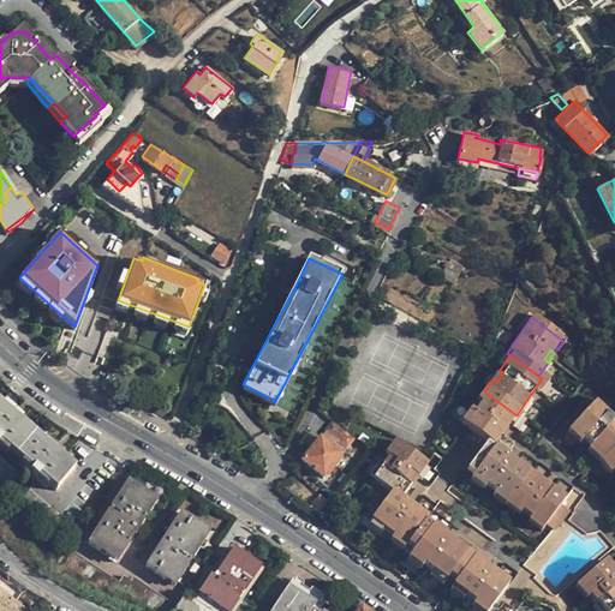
[(500,370),(494,378),(497,381),(503,372),(500,370)]
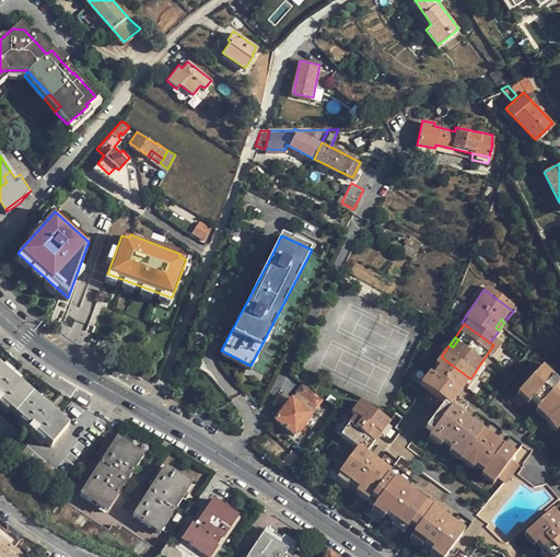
[(418,390),(440,405),(447,412),(470,379),(441,357),(432,370),(435,372),(430,380),(427,378),(418,390)]
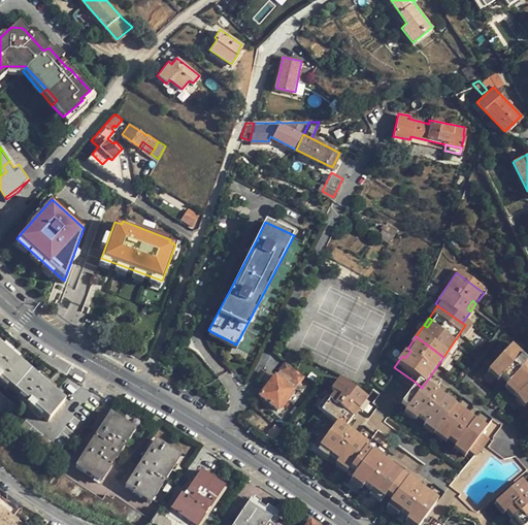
[(0,343),(0,381),(5,386),(8,383),(20,393),(18,395),(39,415),(42,413),(48,418),(64,399),(0,343)]
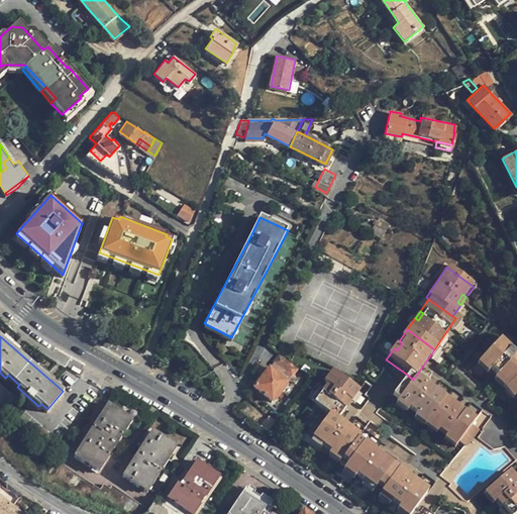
[(399,341),(394,348),(397,350),(402,343),(399,341)]
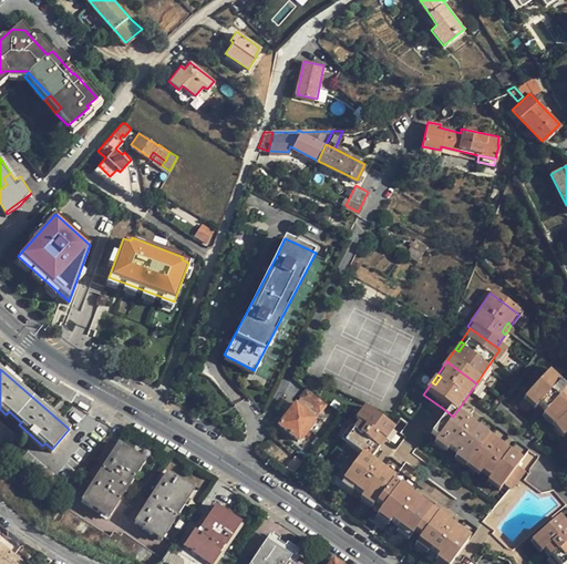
[(544,413),(542,418),(554,427),(566,410),(566,392),(543,375),(521,402),(534,412),(537,409),(544,413)]
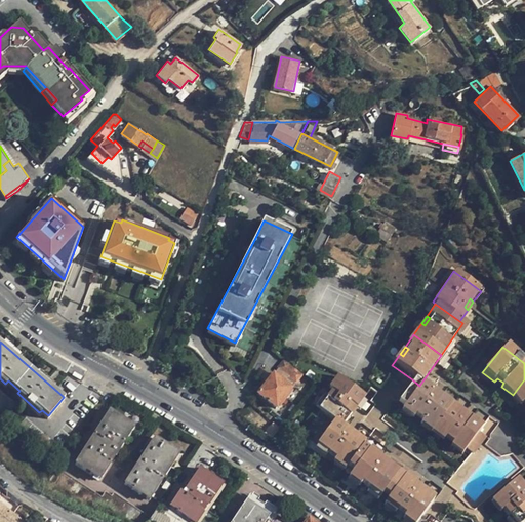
[(283,357),(275,366),(295,382),(303,372),(283,357)]
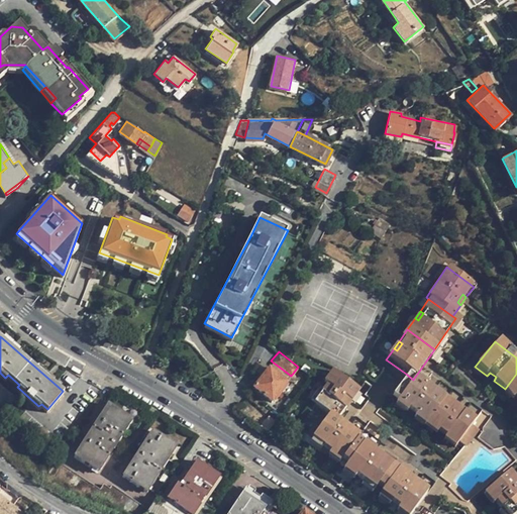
[(271,400),(286,380),(278,373),(269,366),(253,386),(271,400)]
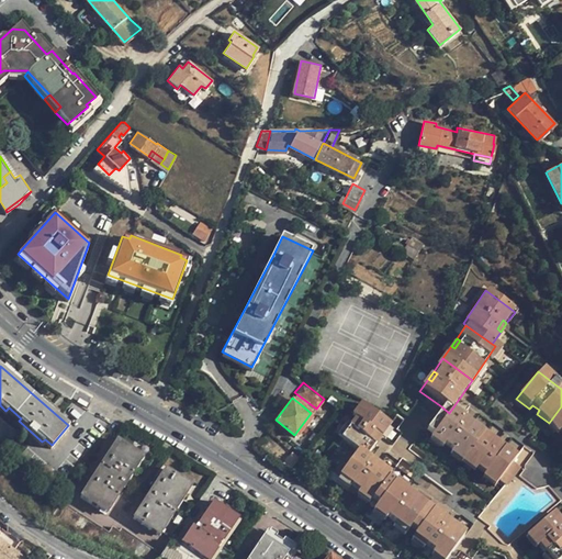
[(368,453),(391,422),(392,421),(363,399),(355,411),(359,414),(352,422),(348,417),(339,431),(359,446),(368,453)]
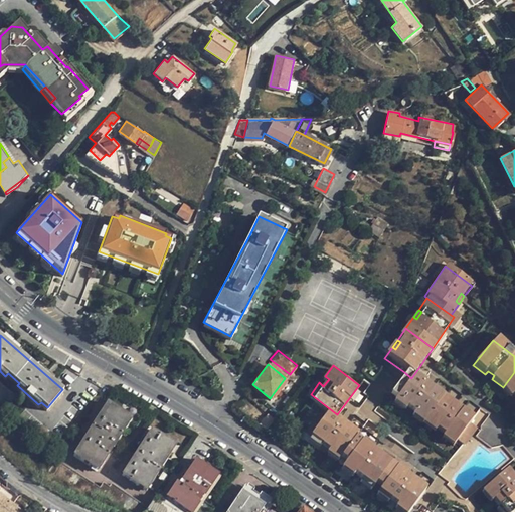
[(280,368),(277,371),(285,378),(288,375),(280,368)]
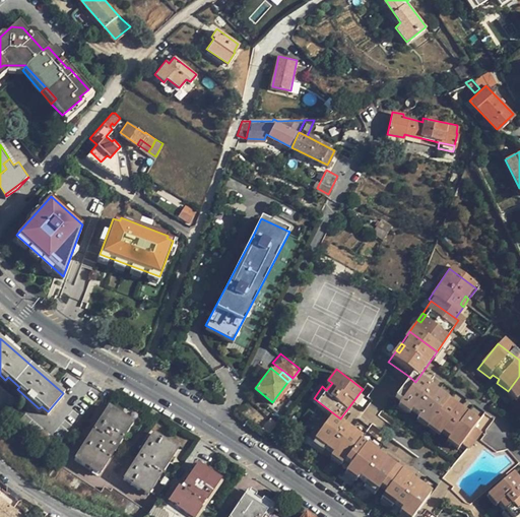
[(494,381),(497,383),(499,379),(493,375),(490,378),(494,381)]
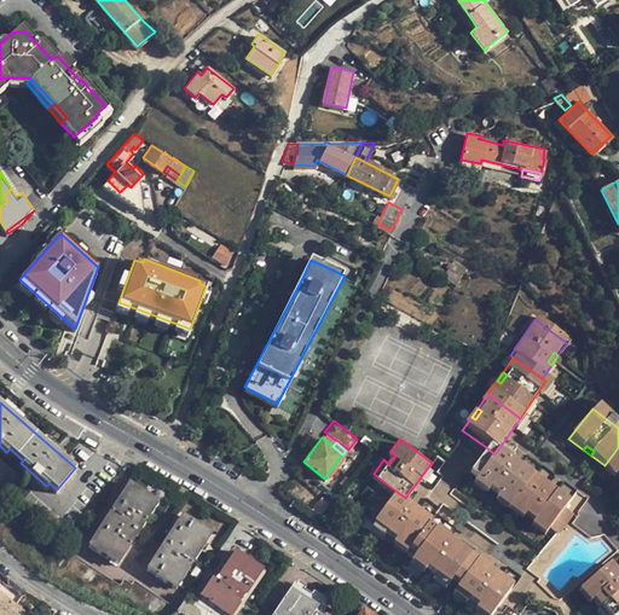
[(470,487),(485,497),(487,492),(496,498),(493,503),(505,511),(528,477),(495,454),(486,447),(466,476),(474,482),(470,487)]
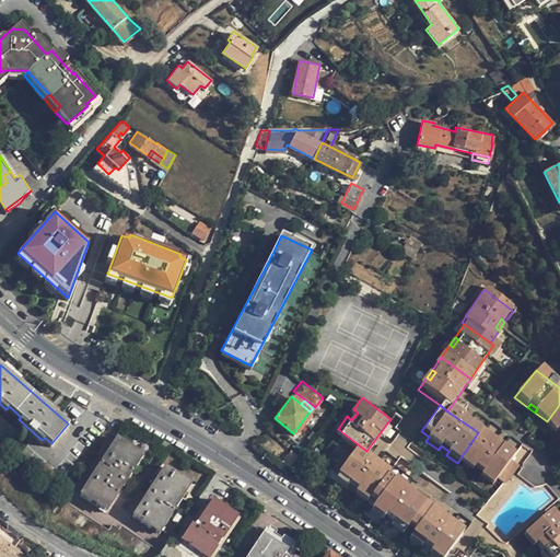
[(559,405),(547,421),(557,432),(559,429),(559,405)]
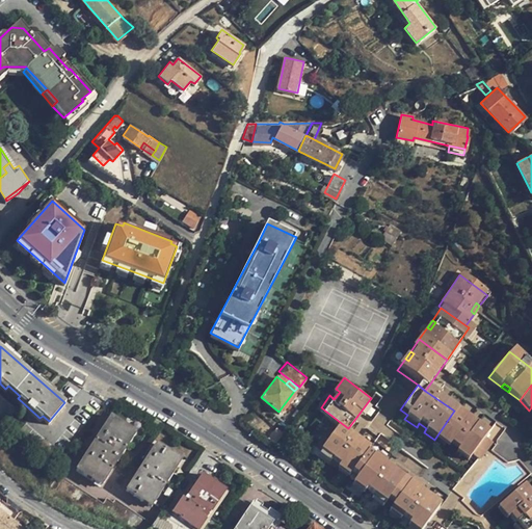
[(336,389),(329,395),(334,399),(340,392),(336,389)]
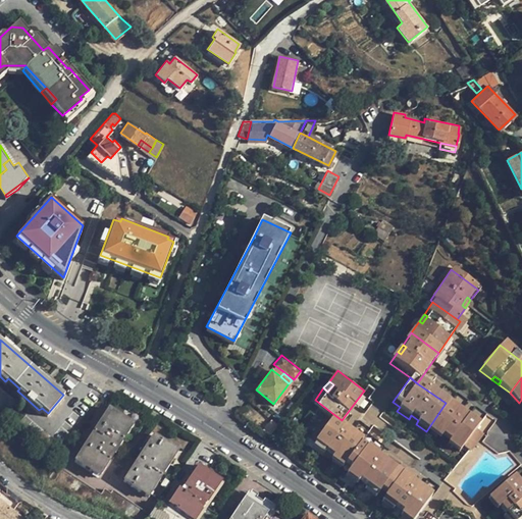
[(0,384),(0,403),(8,411),(17,400),(0,384)]
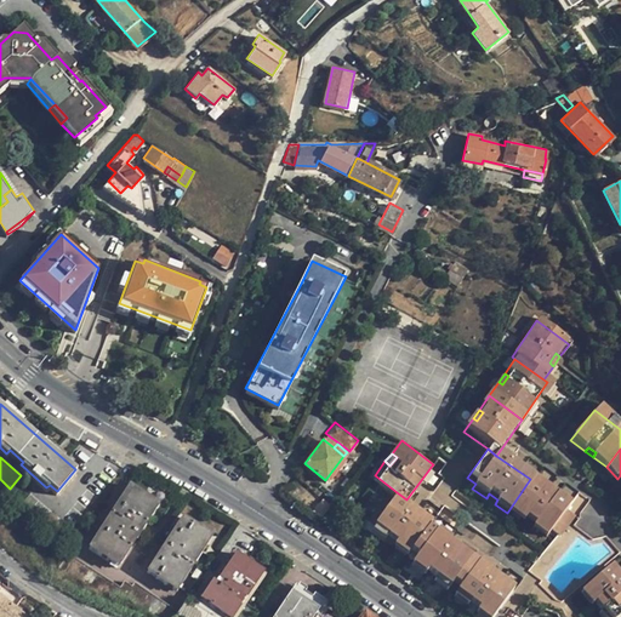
[(567,506),(530,479),(507,513),(520,521),(524,518),(533,525),(530,529),(545,538),(550,531),(551,529),(563,512),(567,506)]
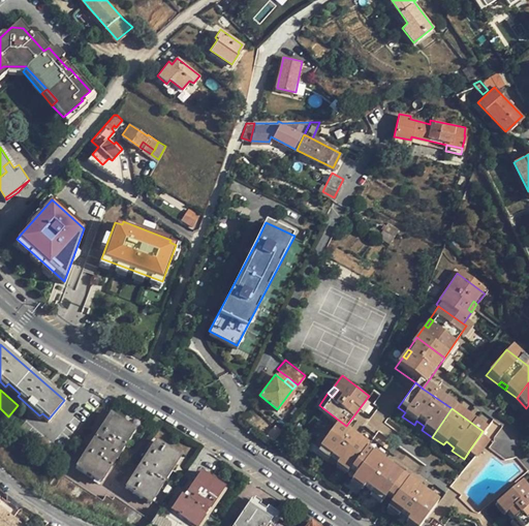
[(75,463),(100,480),(134,428),(110,411),(75,463)]
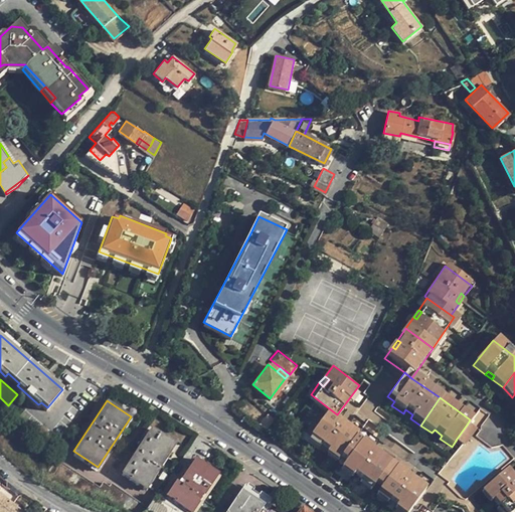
[(309,434),(320,443),(322,440),(330,445),(328,449),(338,457),(341,453),(347,459),(341,466),(353,474),(355,471),(362,476),(359,480),(370,488),(375,481),(390,462),(355,435),(357,431),(337,414),(329,408),(309,434)]
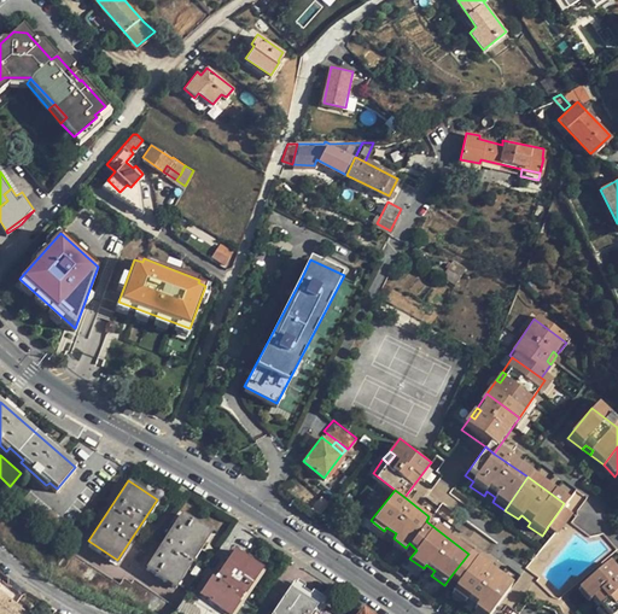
[(484,496),(493,502),(495,497),(487,491),(484,496)]
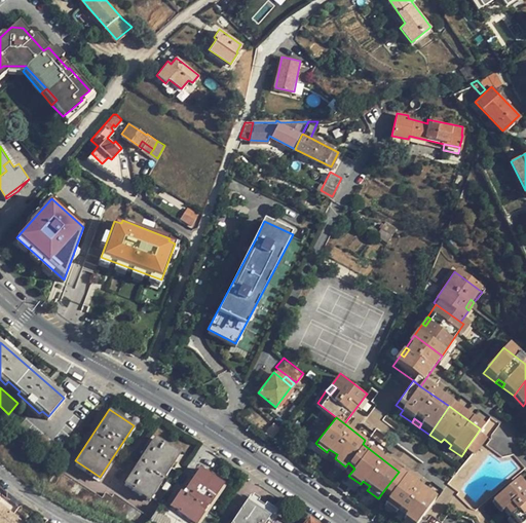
[(266,432),(272,438),(279,428),(272,423),(266,432)]
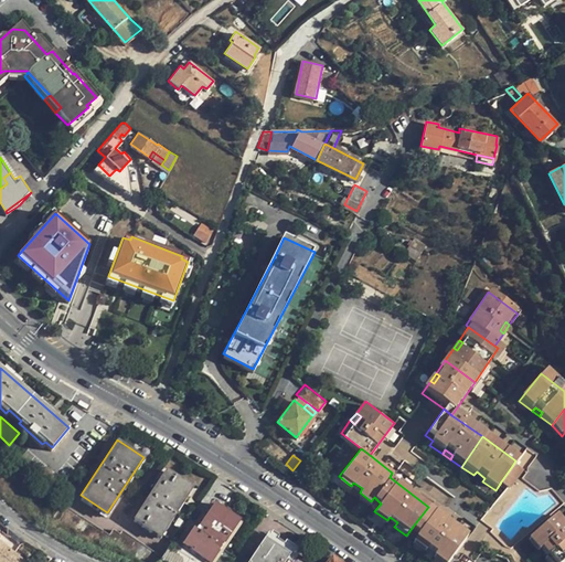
[(520,472),(520,470),(512,466),(501,481),(509,486),(520,472)]
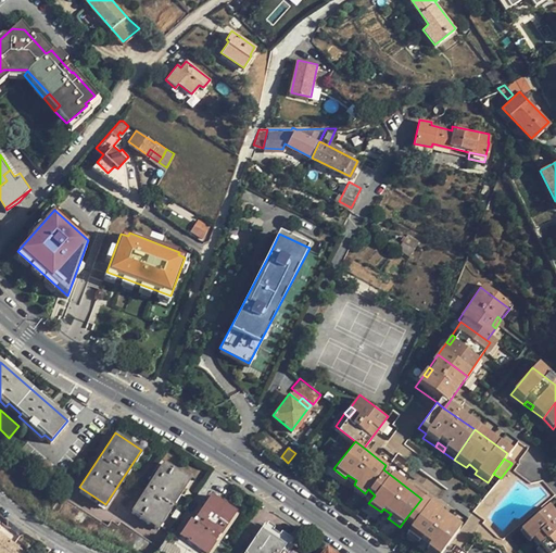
[(163,462),(131,508),(158,526),(188,479),(163,462)]
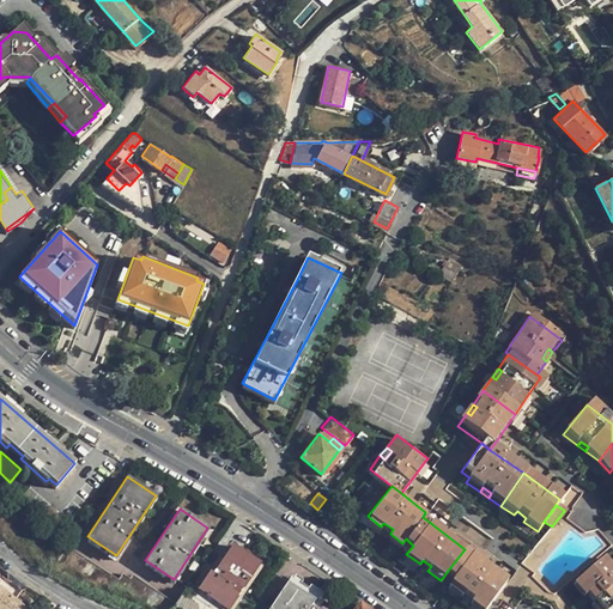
[(514,515),(523,522),(526,518),(517,511),(514,515)]
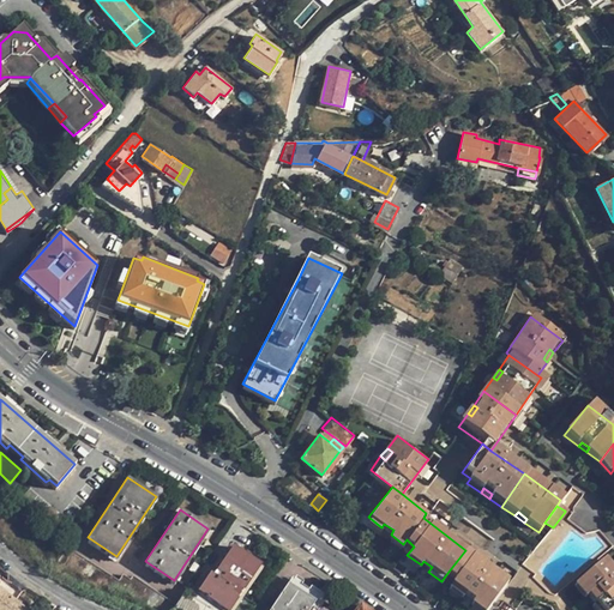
[(381,527),(391,535),(393,530),(384,524),(381,527)]
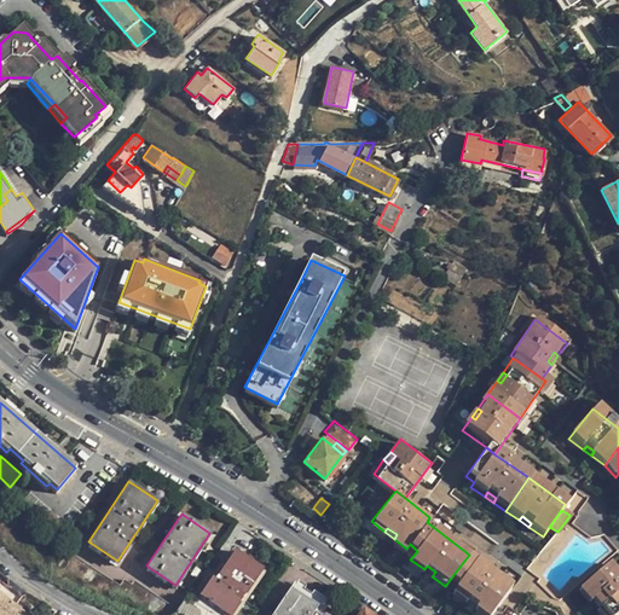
[(125,591),(163,614),(171,614),(178,605),(134,576),(132,580),(123,574),(120,580),(68,547),(59,562),(110,595),(115,589),(122,593),(125,591)]
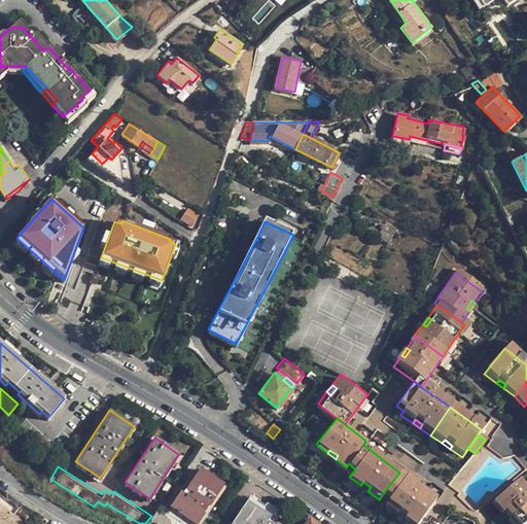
[(214,523),(219,517),(206,508),(222,484),(197,466),(167,510),(188,523),(214,523)]
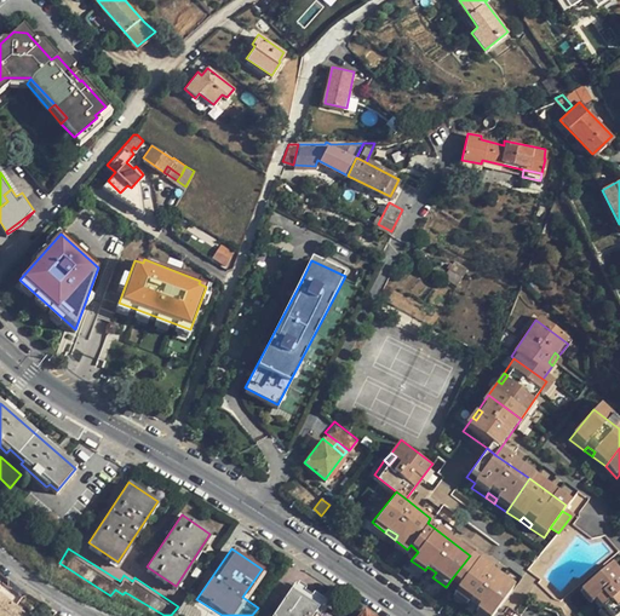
[(454,593),(466,603),(470,599),(480,605),(476,610),(483,615),(489,615),(511,587),(470,556),(452,579),(460,585),(454,593)]
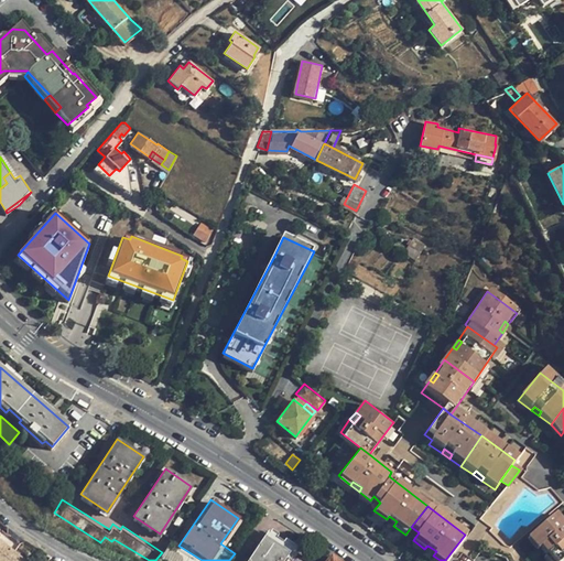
[(563,525),(553,514),(545,519),(527,536),(537,548),(540,545),(546,553),(543,556),(548,560),(561,560),(563,559),(563,525)]
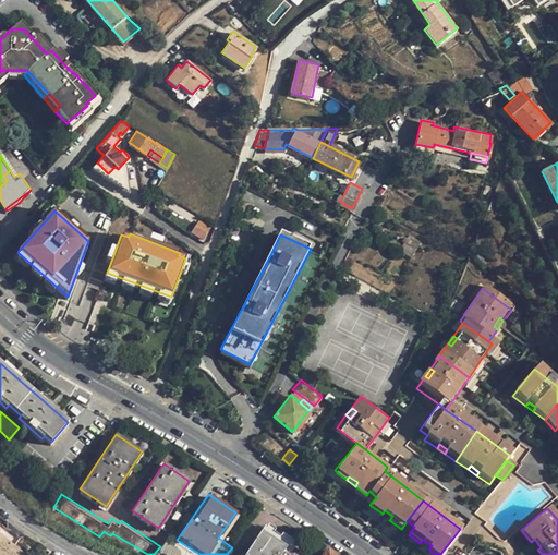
[(25,554),(28,552),(1,529),(2,528),(0,525),(0,554),(25,554)]
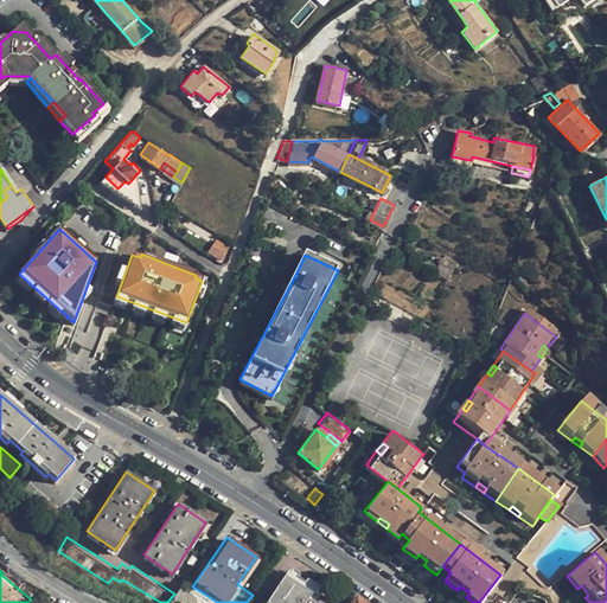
[(288,570),(266,602),(302,602),(313,588),(288,570)]
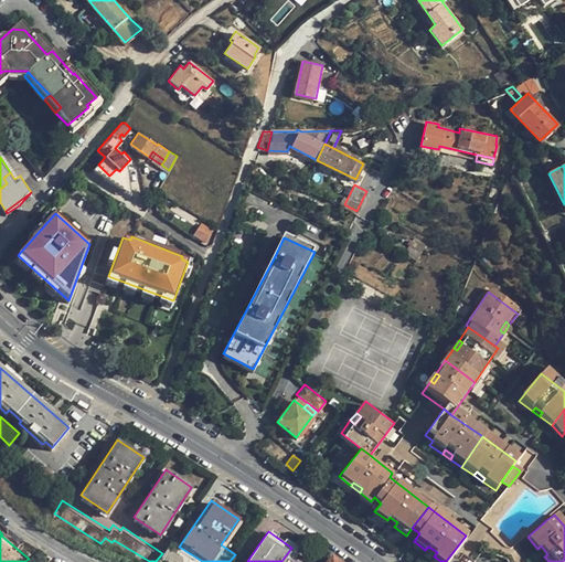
[(537,549),(544,557),(547,554),(541,545),(537,549)]
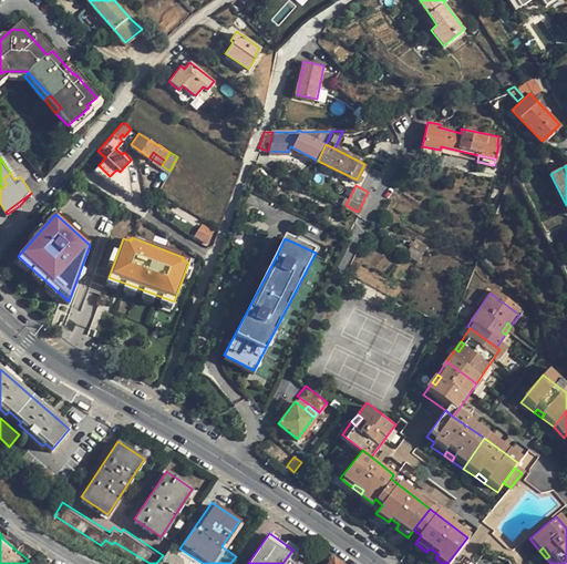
[(426,552),(435,559),(439,554),(430,549),(426,552)]
